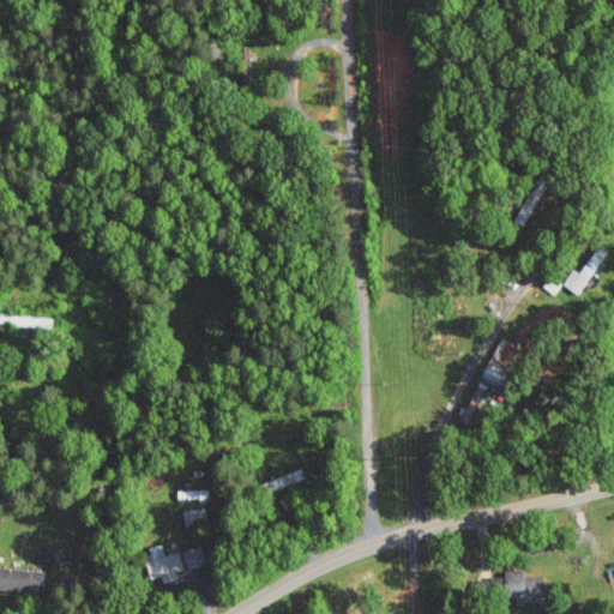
[(608,251),(600,245),(582,272),(575,268),(564,283),(581,293),(608,251)]
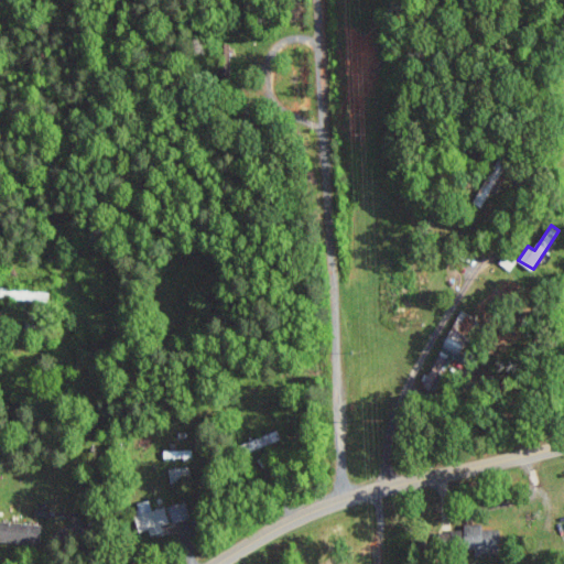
[(510,270),(518,260),(507,252),(499,261),(510,270)]
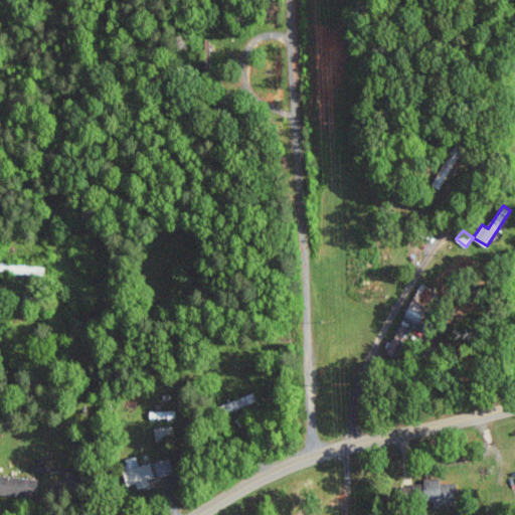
[(440,297),(436,295),(437,289),(417,283),(406,320),(422,325),(426,311),(434,313),(440,297)]
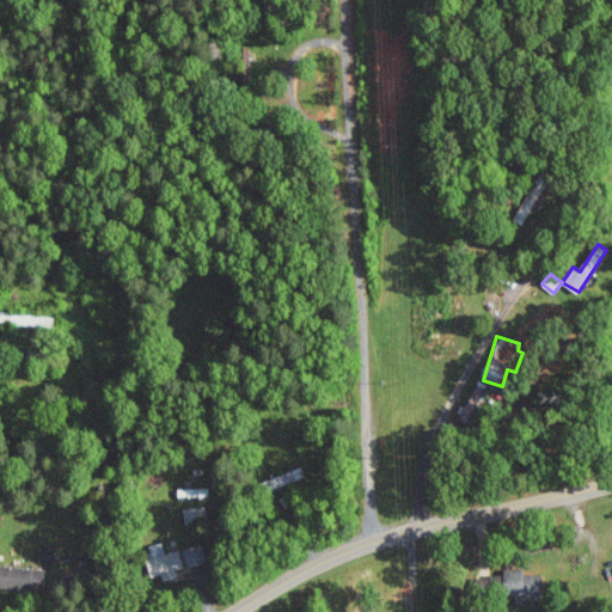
[(265,481),(269,490),(306,476),(303,465),(265,481)]
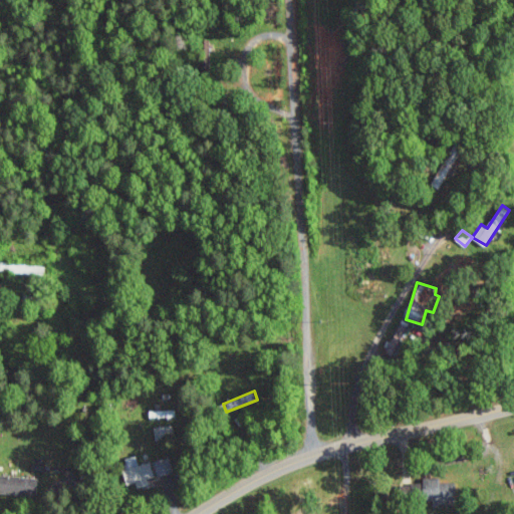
[(152,461),(140,464),(137,455),(123,458),(130,484),(137,482),(138,488),(151,485),(149,478),(156,476),(152,461)]
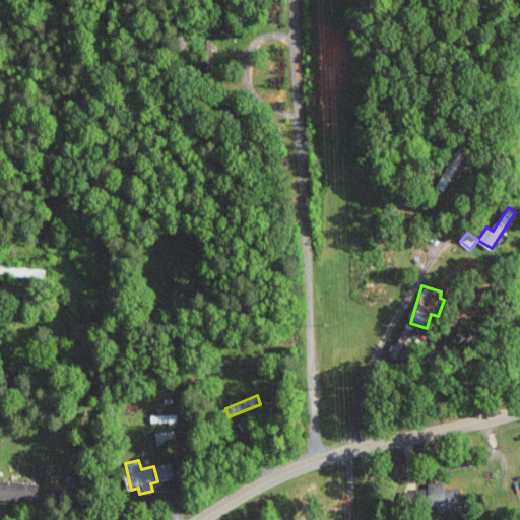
[(0,499),(39,501),(40,482),(0,480),(0,499)]
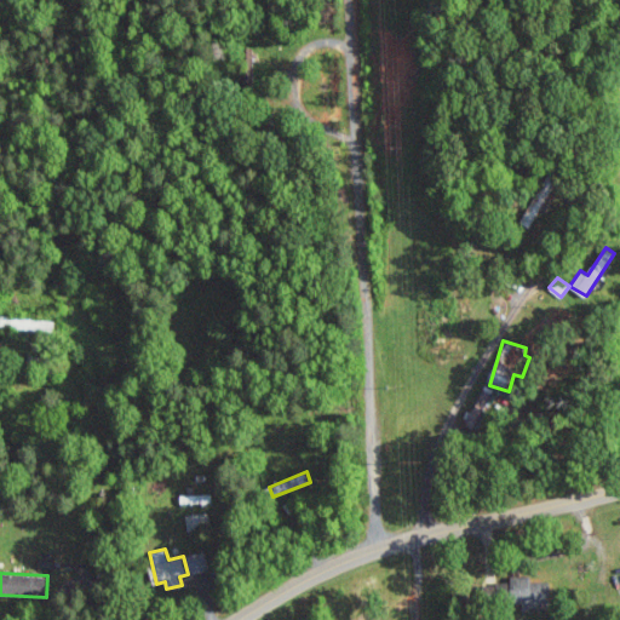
[(523,610),(551,609),(551,580),(533,581),(532,575),(511,575),(511,580),(497,581),(498,600),(523,598),(523,610)]
